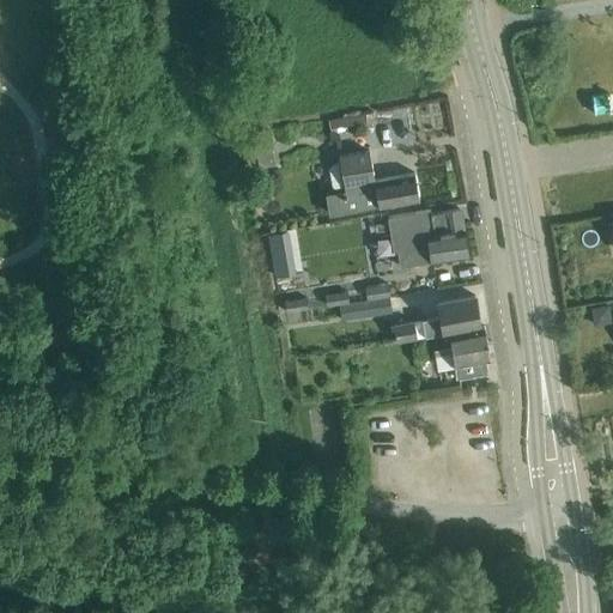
[(328,117),(331,126),(364,121),(363,111),(328,117)]
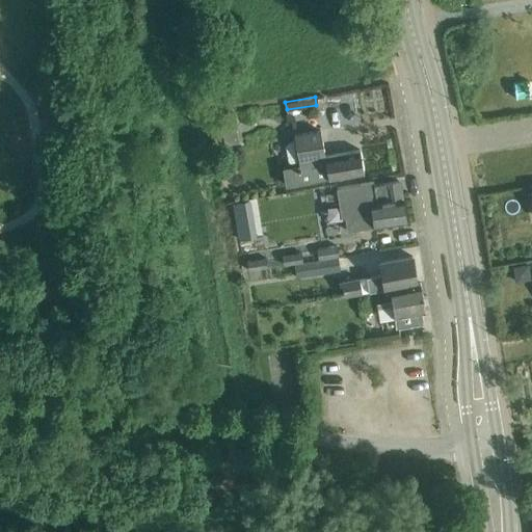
[(300,168),(286,170),(289,186),(329,180),(365,174),(361,150),(325,156),(321,130),(294,135),(298,158),(300,168)]
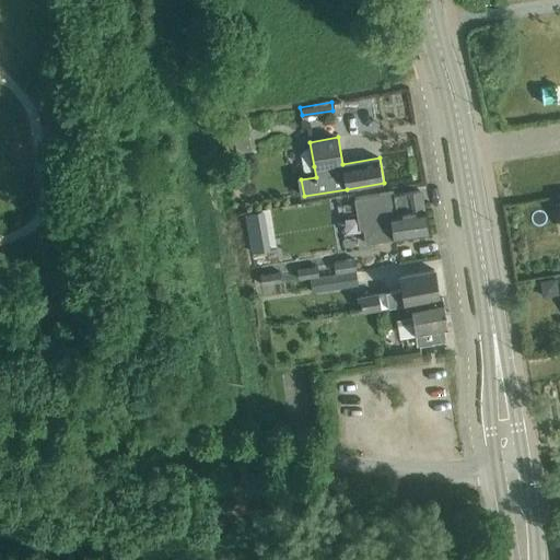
[(361,214),(365,243),(428,233),(424,209),(423,209),(421,190),(381,197),(381,194),(356,198),(358,216),(361,214)]
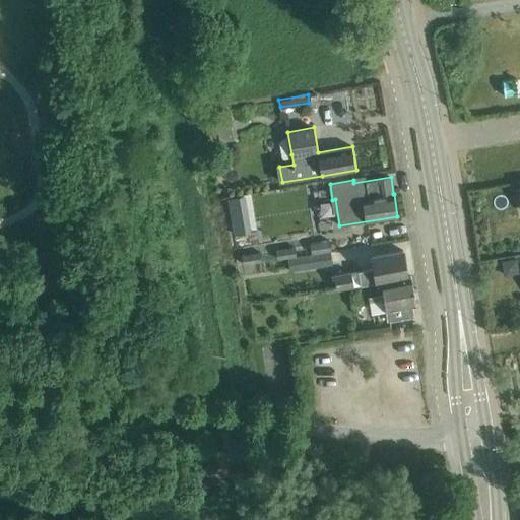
[(311,244),(313,254),(331,251),(329,241),(311,244)]
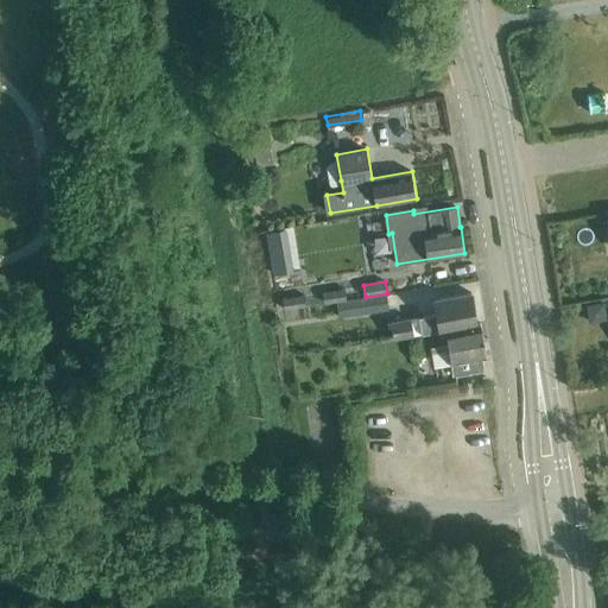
[(323,292),(325,303),(348,299),(346,289),(323,292)]
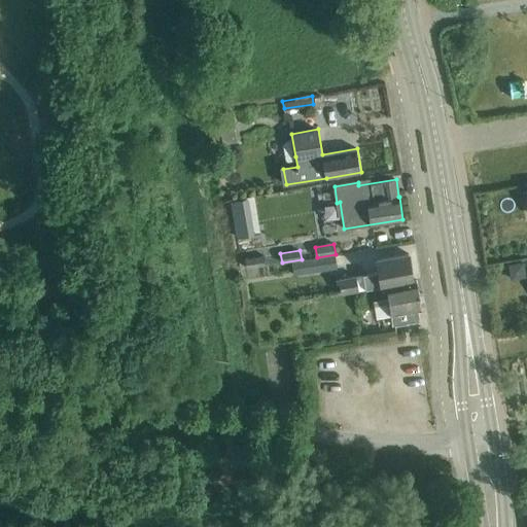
[(365,289),(386,285),(413,281),(409,254),(377,259),(379,272),(363,275),(365,289)]
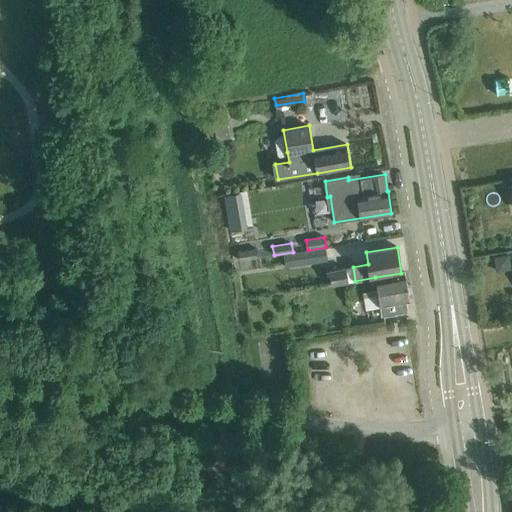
[(259,258),(258,248),(238,251),(240,261),(259,258)]
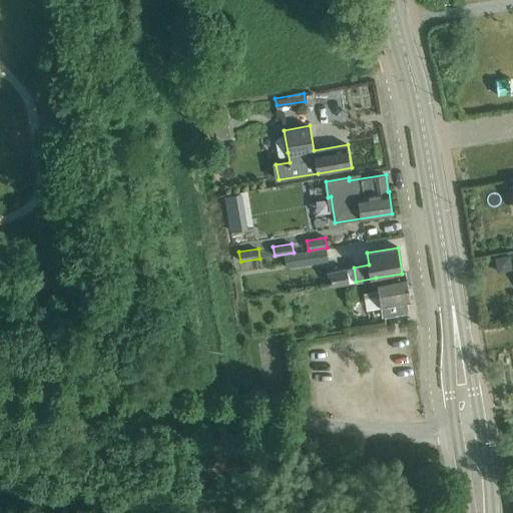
[(285,255),(287,268),(328,261),(327,248),(285,255)]
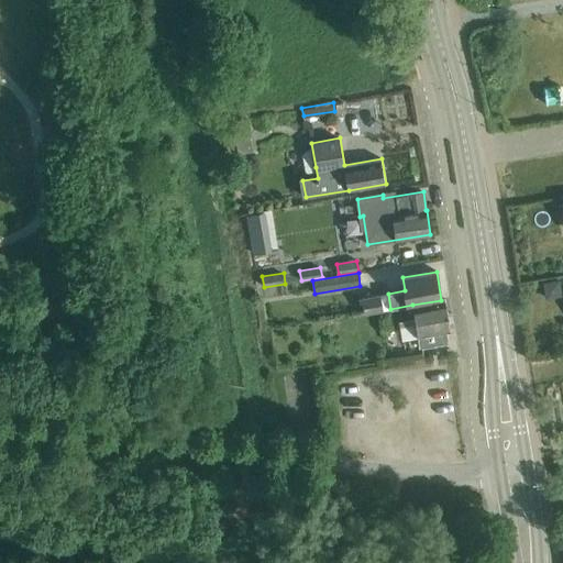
[(362,298),(364,312),(383,309),(381,295),(362,298)]
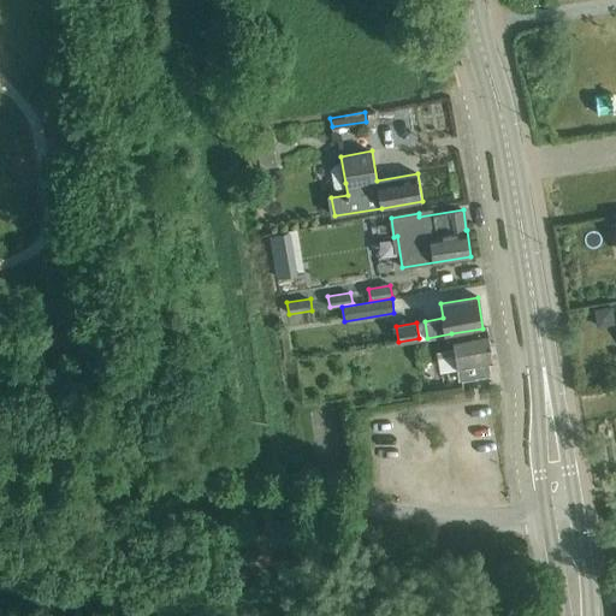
[(483,329),(451,333),(455,357),(445,360),(446,369),(457,367),(460,381),(491,375),(489,362),(492,361),(487,327),(483,329)]
